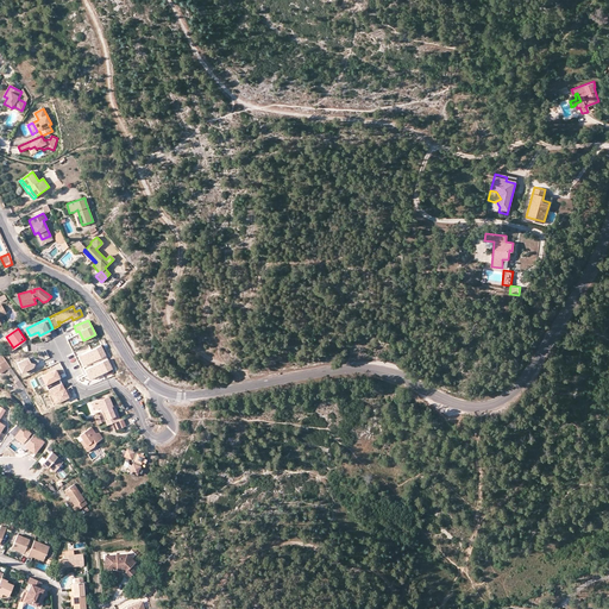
[(83,358),(80,360),(82,365),(92,360),(93,363),(106,356),(100,344),(81,353),(83,358)]
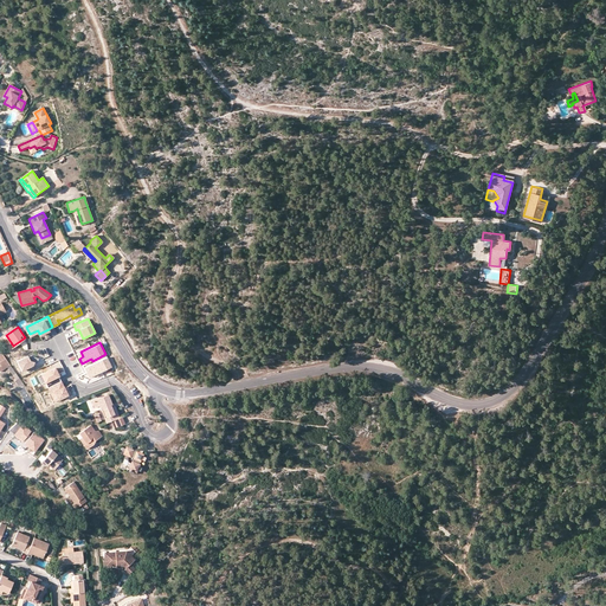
[(84,367),(86,372),(89,371),(91,375),(111,366),(105,354),(92,361),(92,362),(84,367)]
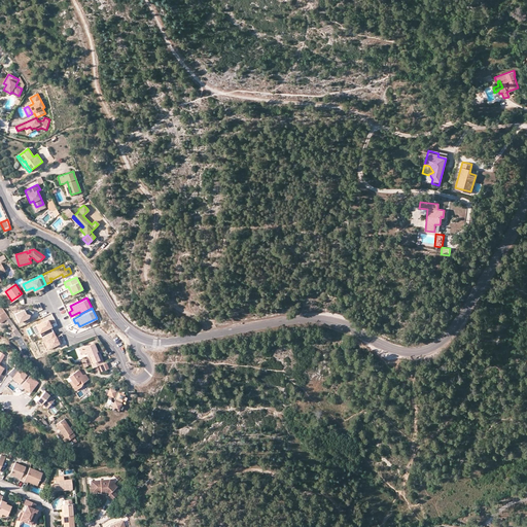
[(3,322),(9,319),(2,309),(0,310),(0,317),(3,322)]
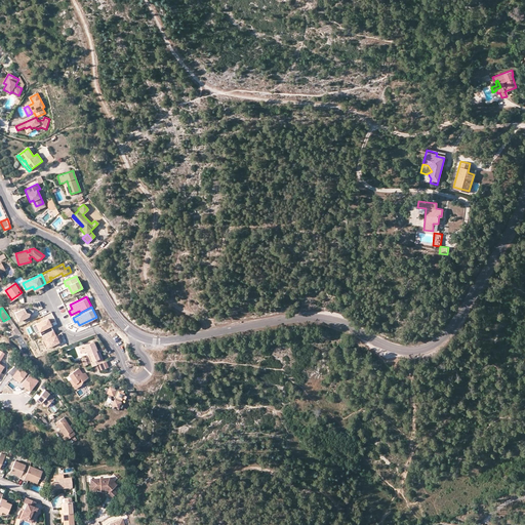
[(25,308),(14,312),(18,321),(29,316),(30,313),(33,314),(34,311),(27,308),(25,309),(25,308)]
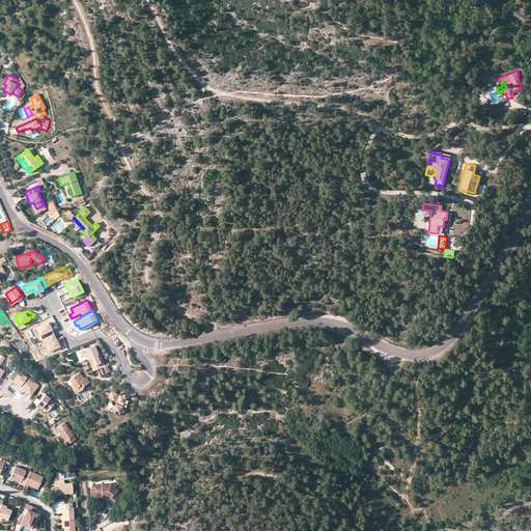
[(36,327),(42,338),(54,333),(48,320),(36,327)]
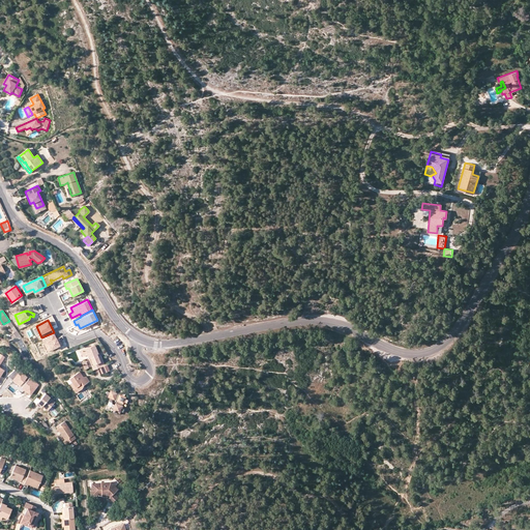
[(57,340),(54,332),(41,337),(45,343),(48,342),(52,349),(62,344),(59,339),(57,340)]
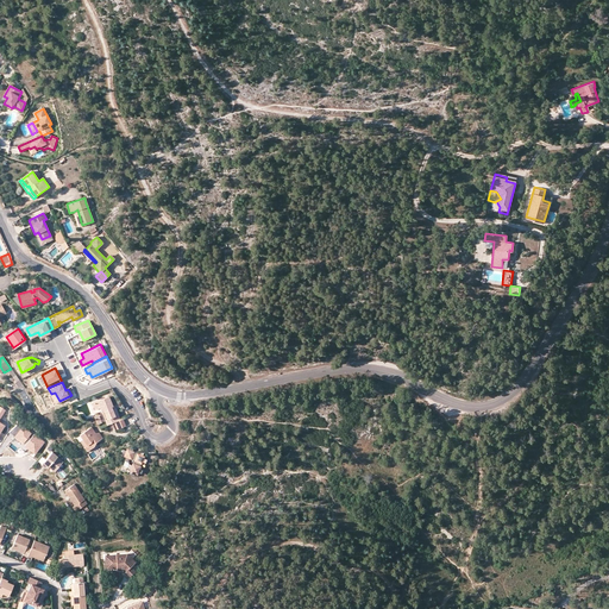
[(24,390),(16,395),(19,402),(27,399),(24,390)]
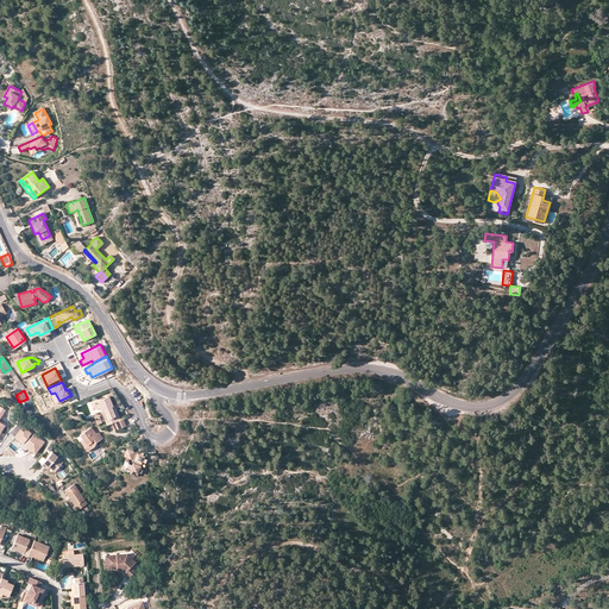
[(112,406),(107,396),(92,402),(95,409),(99,407),(101,410),(104,409),(107,419),(105,419),(106,425),(112,422),(114,421),(120,419),(115,407),(111,409),(111,406),(112,406)]
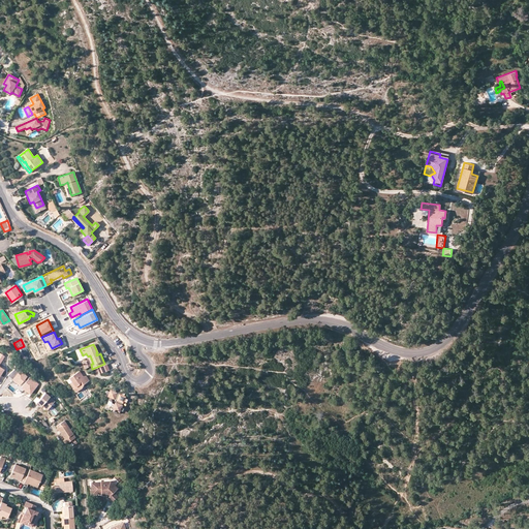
[(104,364),(99,366),(102,372),(109,369),(106,364),(104,364)]
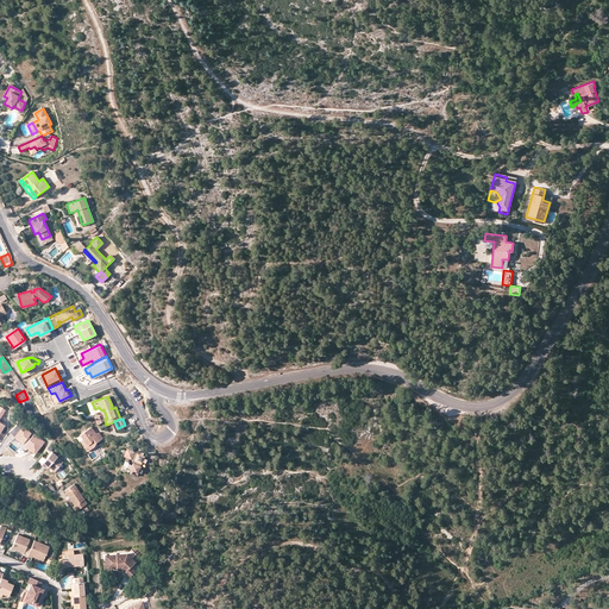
[(18,424),(8,432),(14,437),(13,438),(23,444),(32,433),(18,424)]
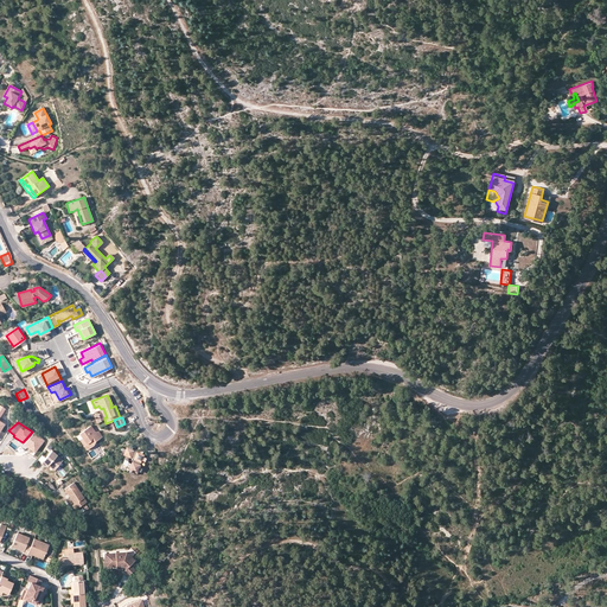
[(94,445),(91,442),(95,441),(102,436),(98,430),(94,432),(93,432),(91,429),(93,428),(90,426),(80,432),(84,438),(82,439),(80,440),(85,449),(94,445)]
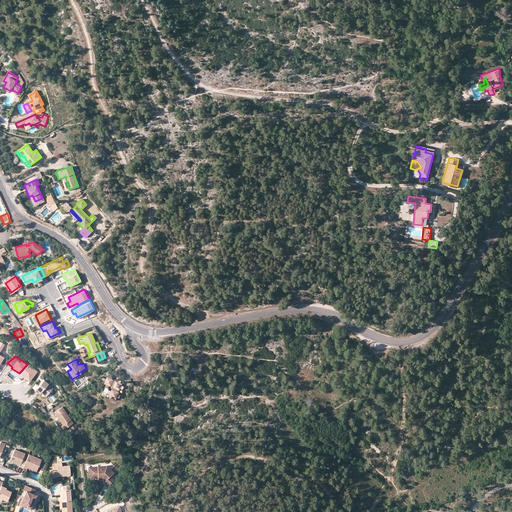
[(37,370),(29,364),(21,375),(29,381),(37,370)]
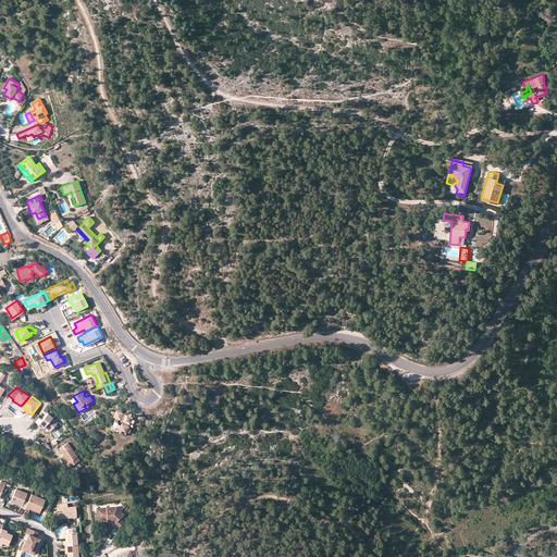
[(119,419),(123,421),(119,430),(125,433),(130,422),(133,423),(134,420),(131,419),(132,417),(131,417),(131,413),(128,412),(127,415),(121,412),(122,409),(119,408),(118,411),(116,410),(115,412),(113,411),(111,413),(114,416),(113,417),(114,417),(113,420),(116,422),(119,419)]
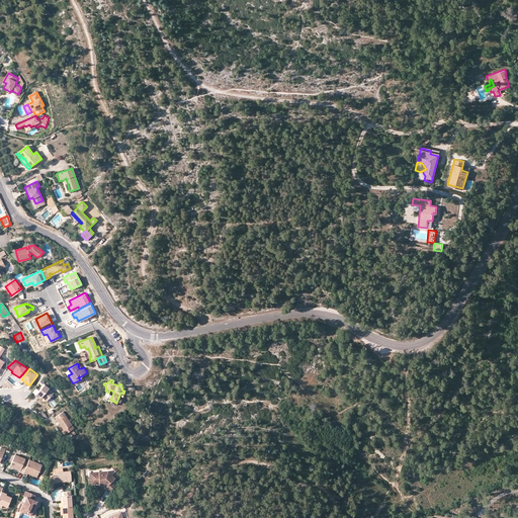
[(45,384),(35,396),(38,399),(40,397),(47,402),(55,394),(45,384)]
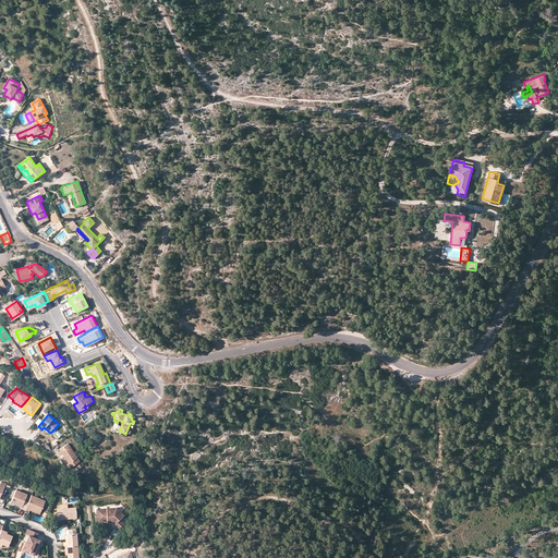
[(68,444),(59,449),(69,463),(67,464),(69,468),(80,461),(68,444)]
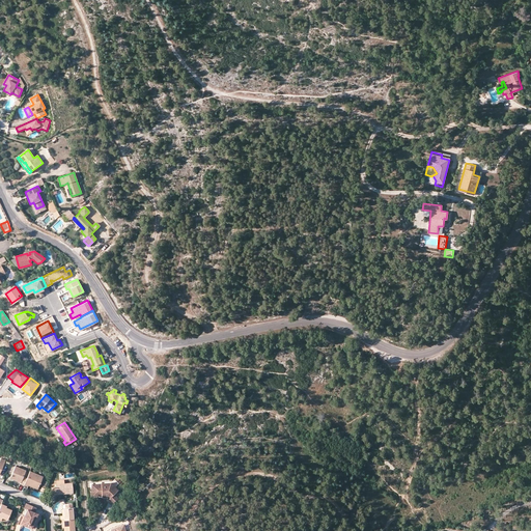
[(26,470),(16,466),(10,478),(20,482),(20,483),(24,485),(27,478),(23,476),(26,470)]
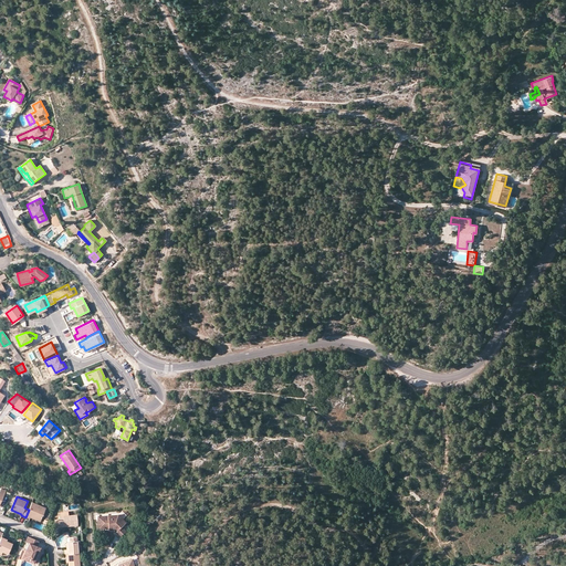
[(40,522),(46,507),(32,502),(29,510),(25,517),(30,519),(30,517),(40,522)]
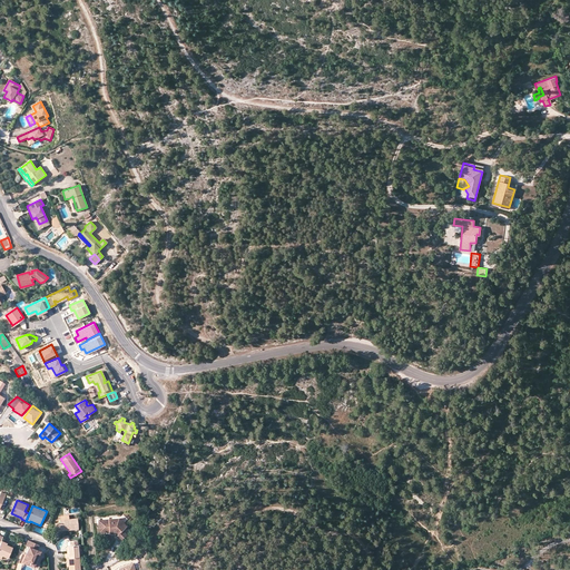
[(60,531),(60,529),(68,528),(68,530),(78,529),(78,521),(77,518),(69,519),(60,520),(59,520),(60,522),(56,523),(56,531),(60,531)]
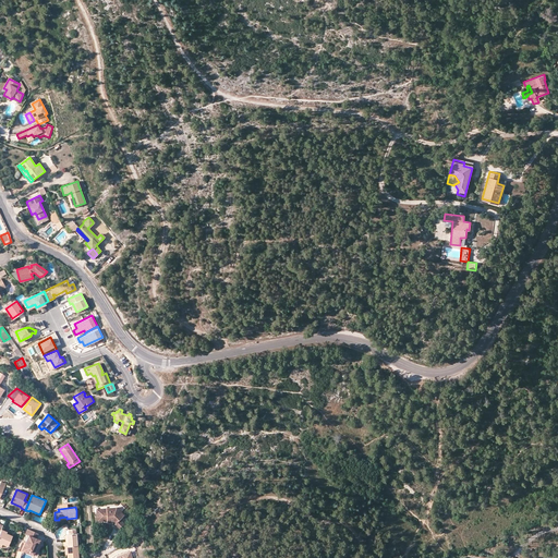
[(108,521),(108,520),(116,519),(118,522),(116,524),(114,525),(119,530),(125,524),(121,520),(123,518),(120,514),(122,513),(117,508),(97,509),(98,522),(108,521)]
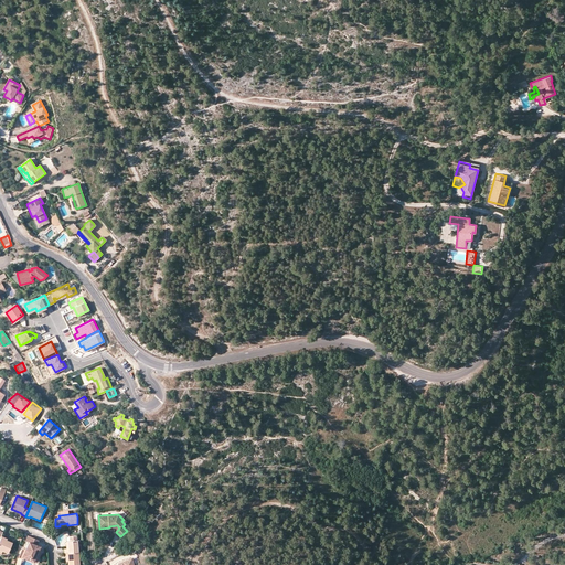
[(70,541),(67,541),(68,548),(65,548),(64,548),(64,553),(65,553),(67,553),(78,552),(77,535),(70,536),(70,541)]
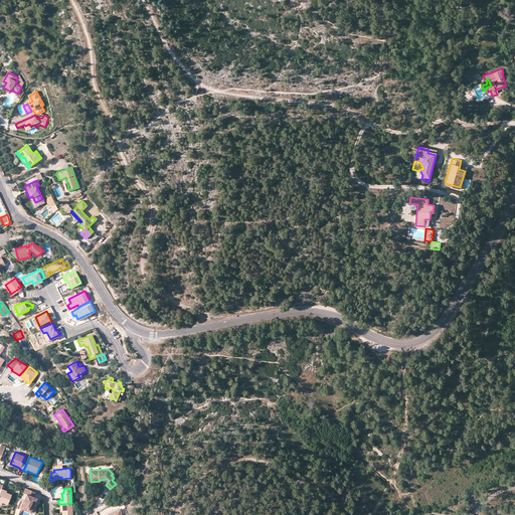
[(25,494),(26,494),(22,503),(20,508),(21,508),(30,512),(36,498),(33,497),(35,492),(27,489),(25,494)]
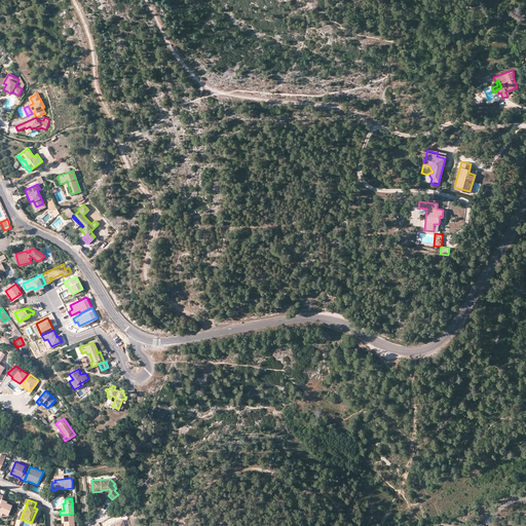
[(11,505),(6,502),(0,500),(0,512),(2,513),(7,515),(11,505)]
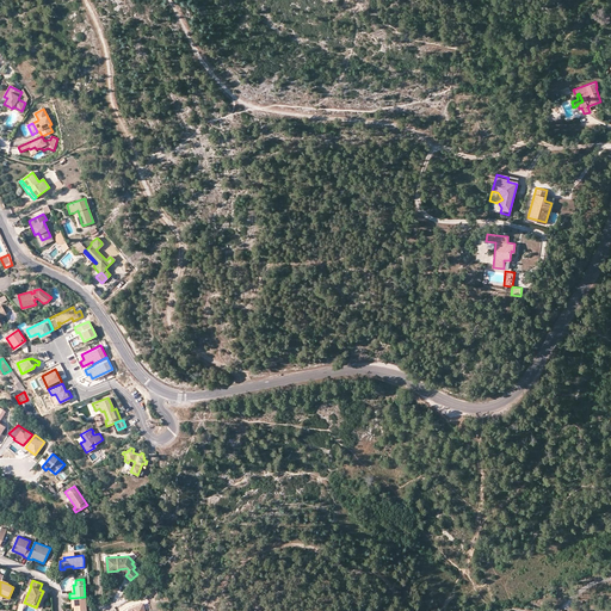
[(47,593),(43,591),(36,608),(39,609),(47,593)]
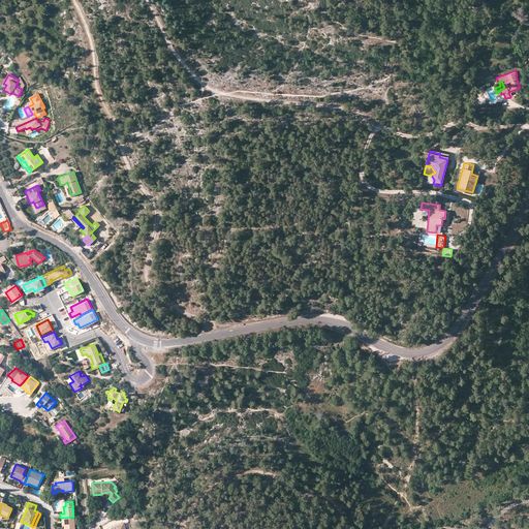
[(63,528),(74,528),(73,517),(63,518),(64,525),(63,528)]
